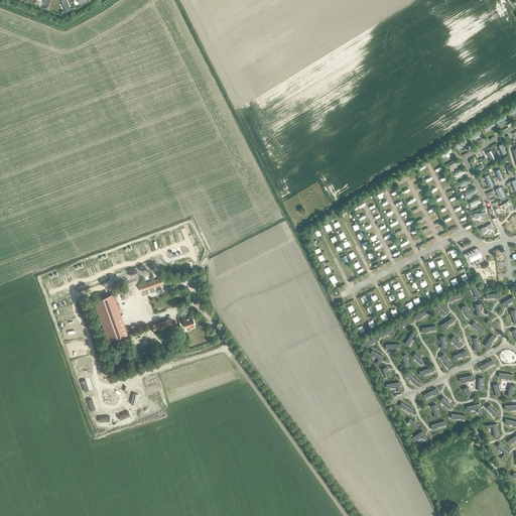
[(506,114),(497,119),(499,122),(508,117),(506,114)]
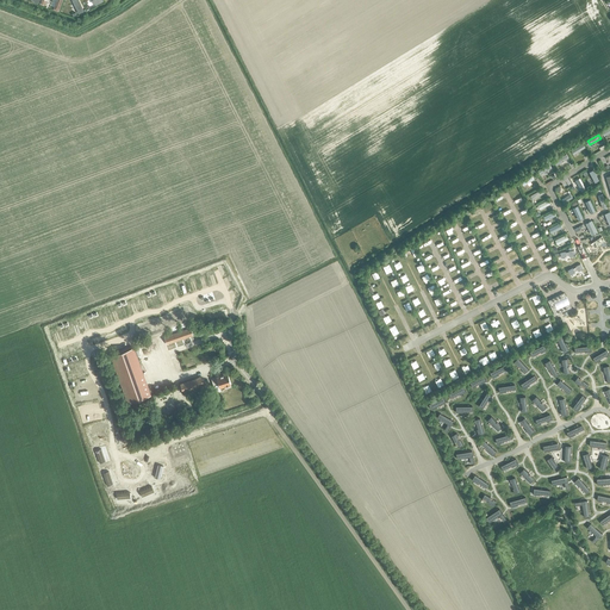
[(583,143),(571,150),(573,154),(585,147),(583,143)]
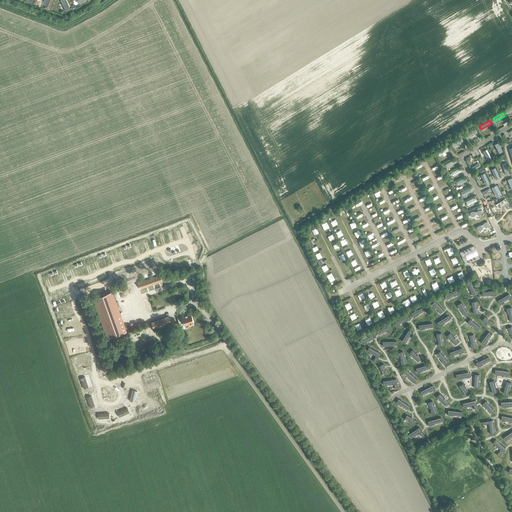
[(475,129),(465,135),(467,138),(477,132),(475,129)]
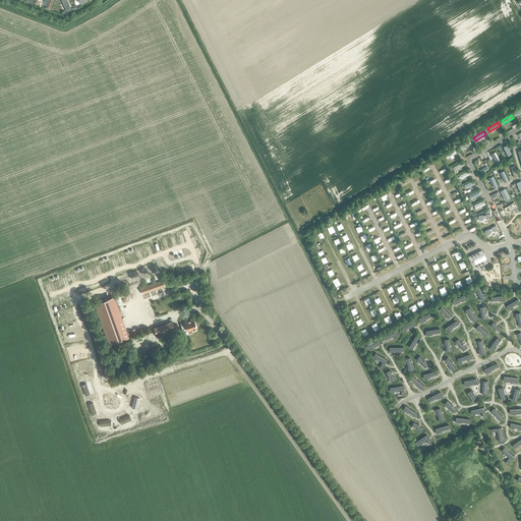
[(469,139),(460,146),(462,149),(470,142),(469,139)]
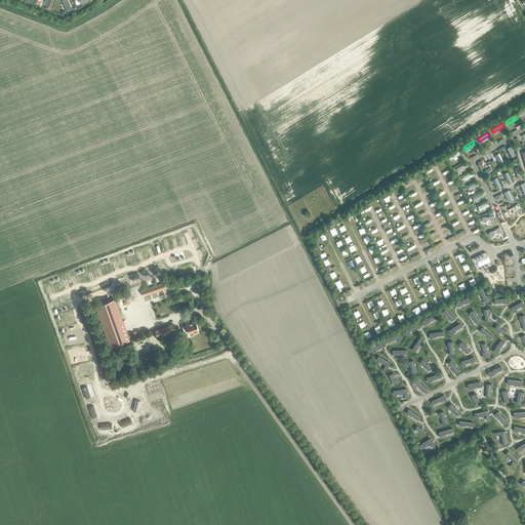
[(511,146),(507,148),(512,157),(516,155),(511,146)]
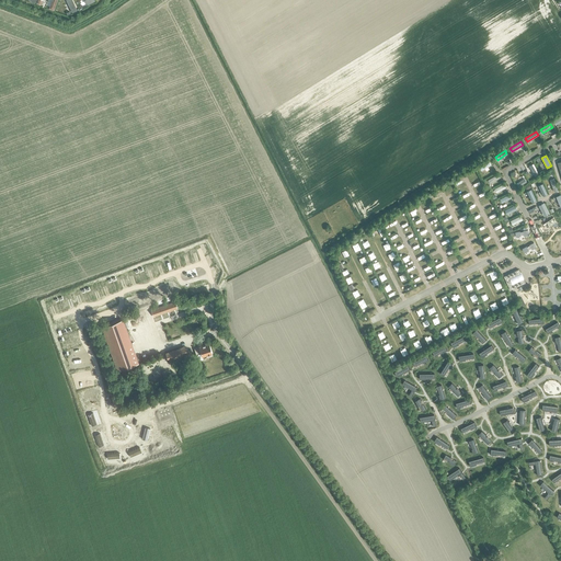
[(489,161),(479,167),(481,170),(490,164),(489,161)]
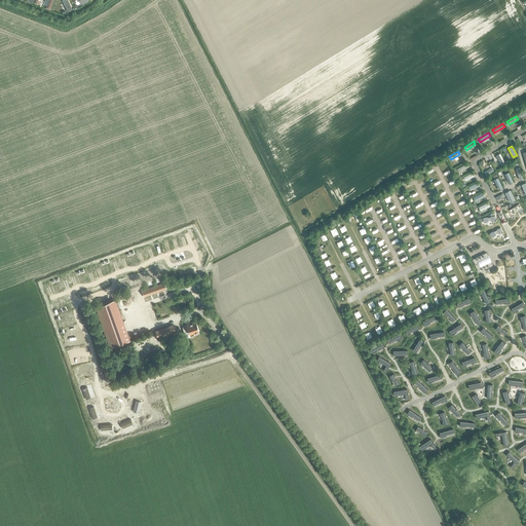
[(503,160),(494,165),(496,168),(505,163),(503,160)]
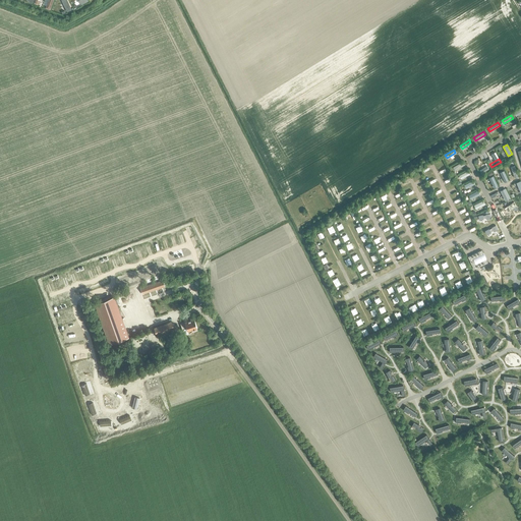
[(463,161),(453,166),(455,170),(464,165),(463,161)]
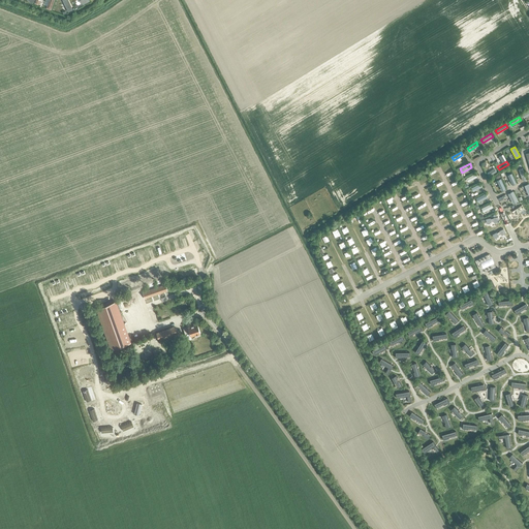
[(512,191),(507,194),(512,204),(518,201),(512,191)]
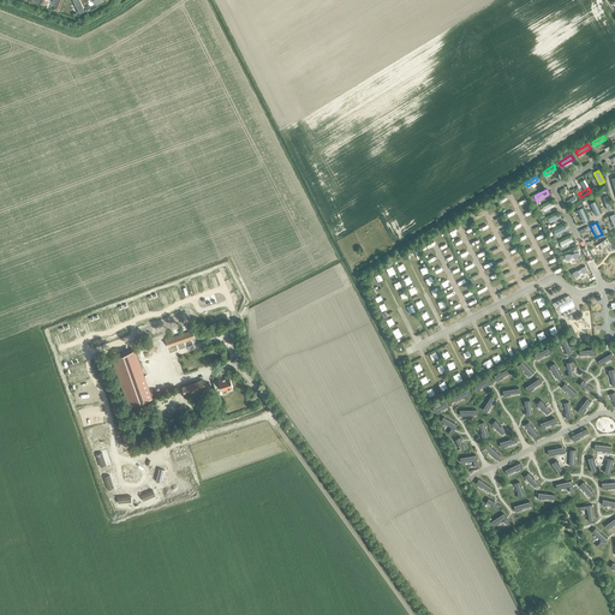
[(569,237),(560,242),(561,246),(572,240),(569,237)]
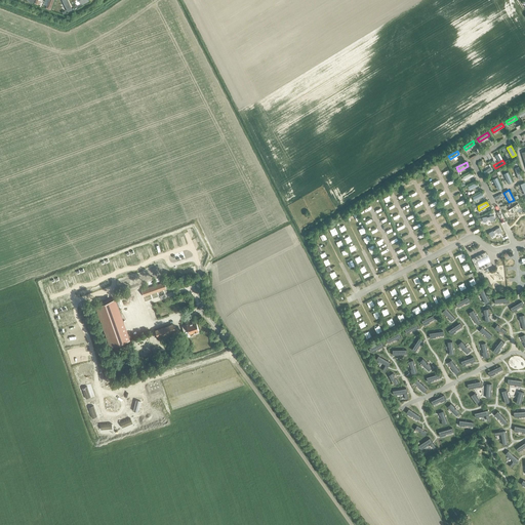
[(513,207),(510,209),(515,219),(518,218),(513,207)]
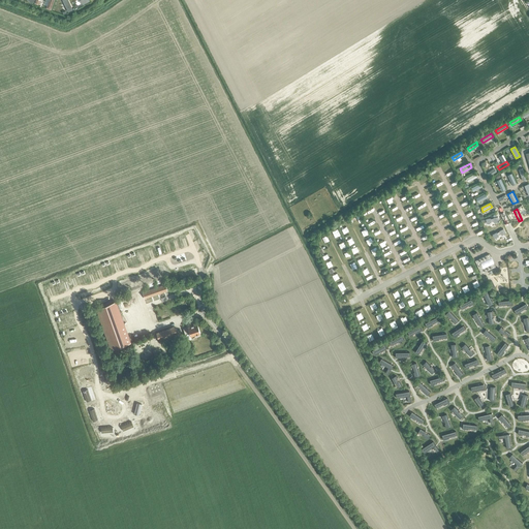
[(495,213),(486,218),(487,221),(497,217),(495,213)]
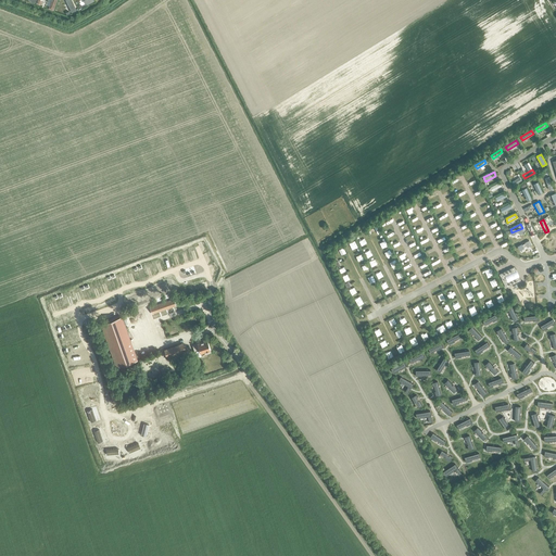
[(526,235),(514,240),(516,244),(528,238),(526,235)]
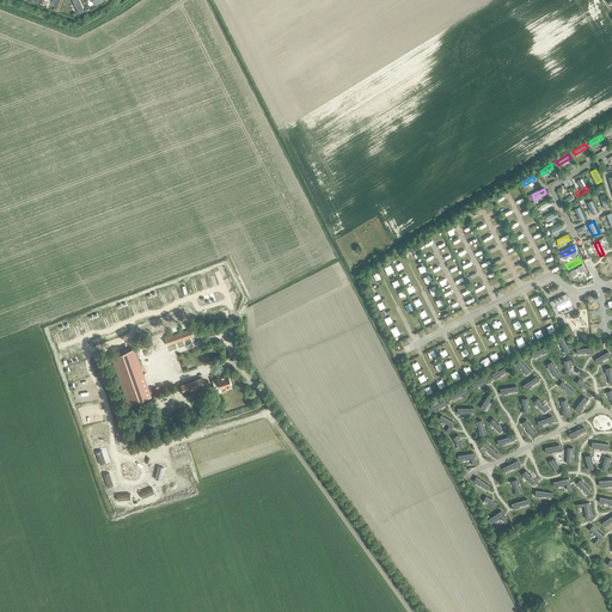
[(557,308),(558,312),(570,307),(563,292),(551,298),(554,301),(551,303),(555,310),(557,308)]
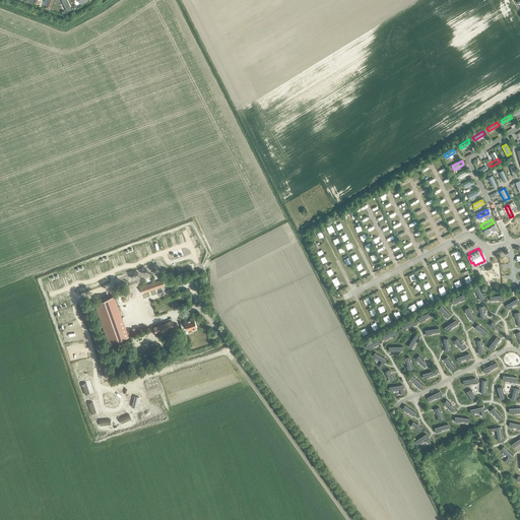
[(140,287),(142,294),(165,285),(163,279),(140,287)]
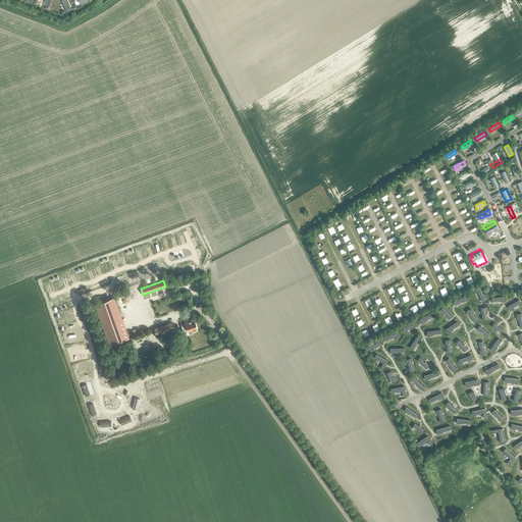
[(95,304),(109,344),(128,336),(114,298),(95,304)]
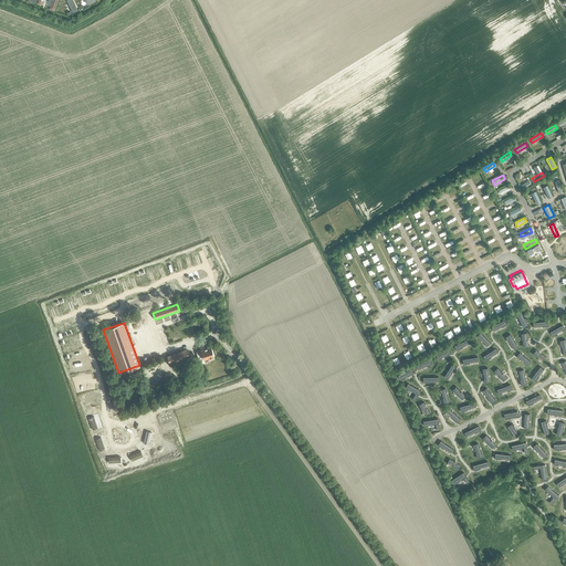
[(210,359),(215,358),(213,356),(211,347),(201,350),(201,352),(197,354),(198,358),(203,356),(203,359),(209,358),(210,359)]
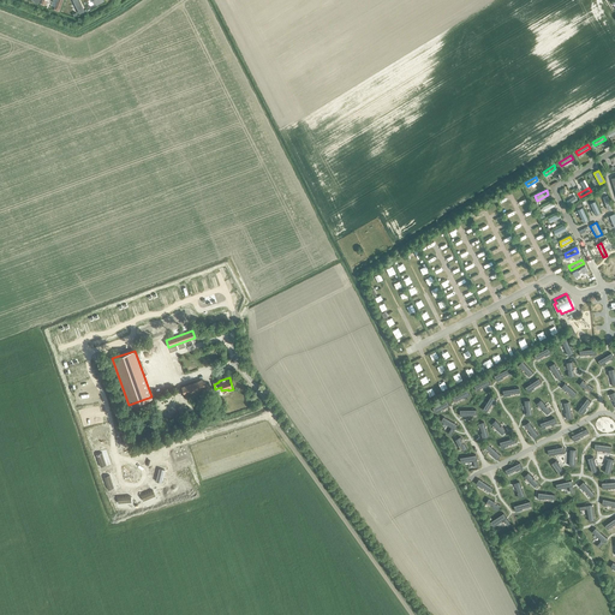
[(181,387),(185,395),(206,388),(202,380),(181,387)]
